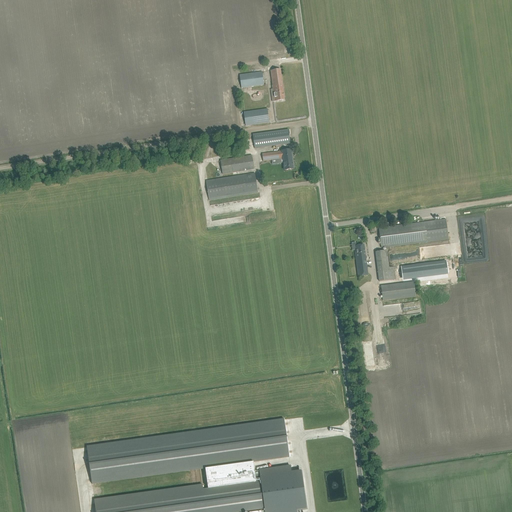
[(281,69),(271,71),(274,98),(276,98),(277,101),(285,100),(281,69)]
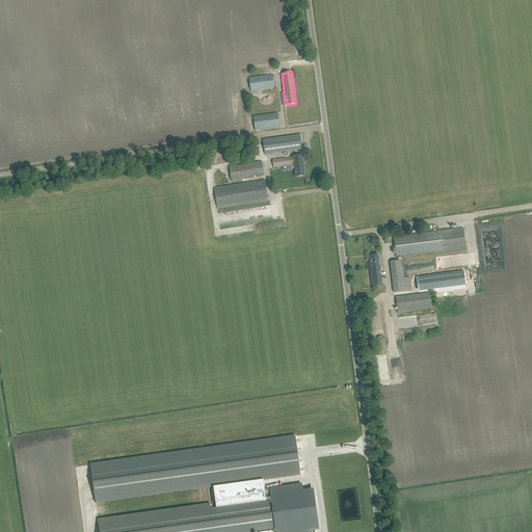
[(274,88),(273,75),(249,78),(250,91),(274,88)]
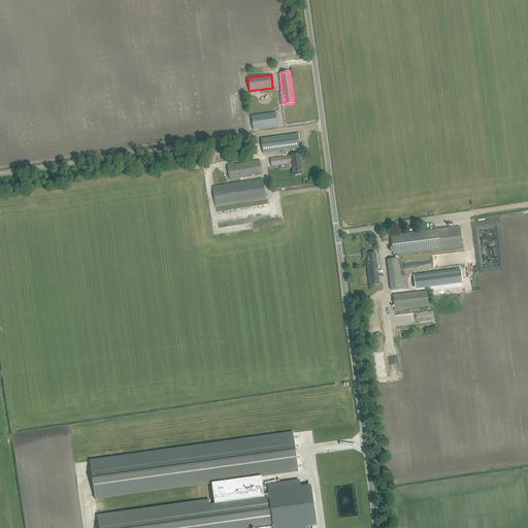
[(276,112),(252,116),(254,130),(277,127),(276,112)]
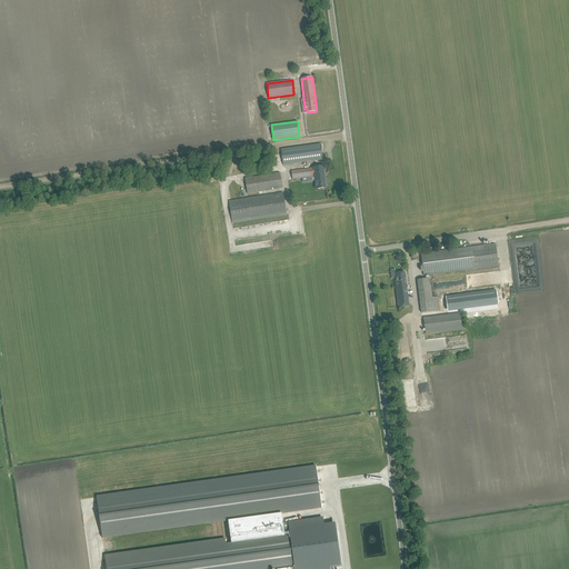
[(322,159),(321,145),(281,149),(283,165),(322,159)]
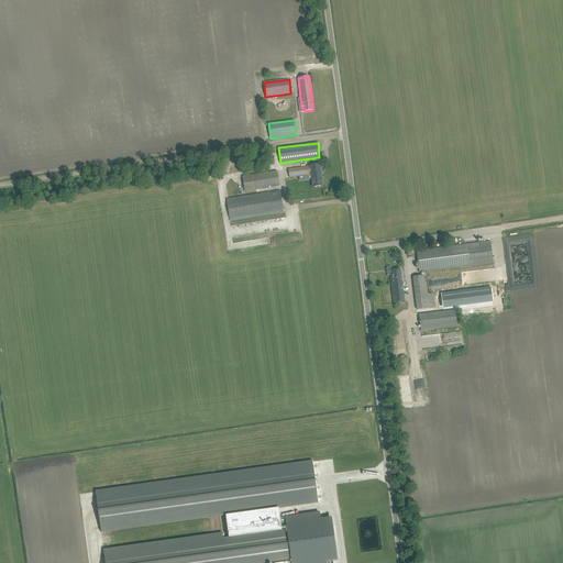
[(322,178),(320,165),(315,165),(289,168),(289,175),(290,177),(306,175),(311,175),(312,180),(313,187),(318,187),(323,186),(322,179),(322,178)]
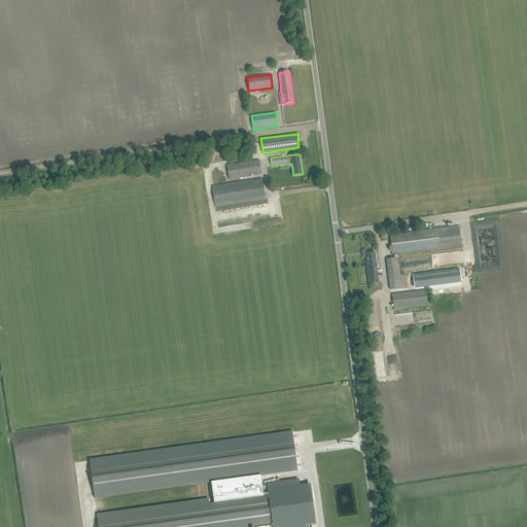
[(230,179),(239,178),(240,179),(240,180),(246,179),(246,177),(261,174),(259,160),(227,165),(230,179)]
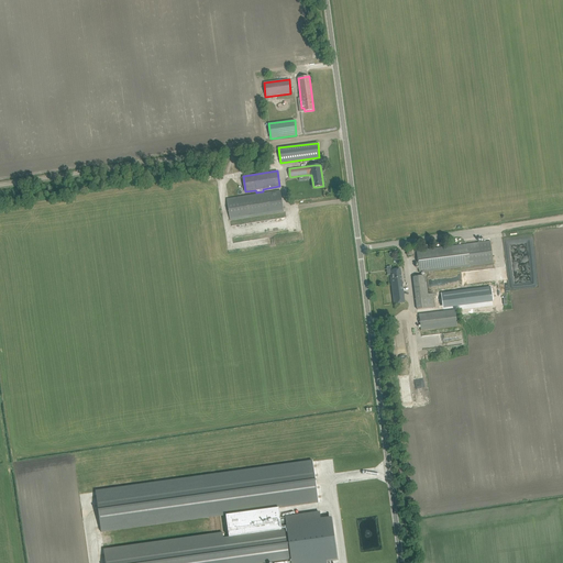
[(280,190),(256,194),(228,199),(227,199),(230,221),(245,218),(284,212),(280,191),(280,190)]
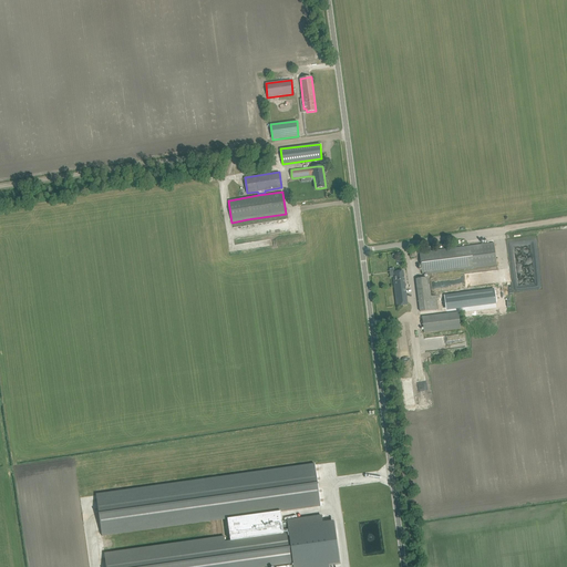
[(495,244),(420,253),(423,275),(457,271),(497,266),(495,244)]
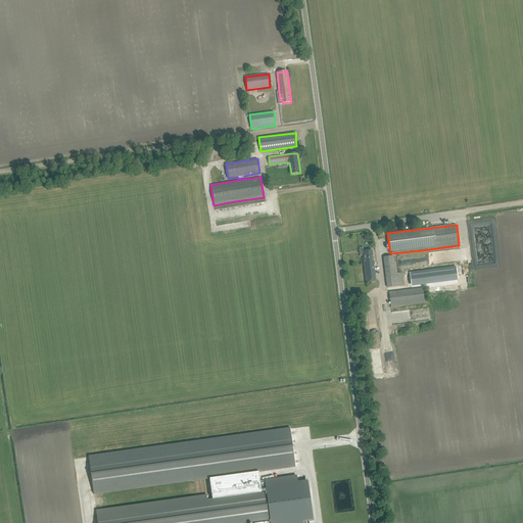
[(363,255),(366,283),(376,281),(372,250),(364,251),(364,255),(363,255)]
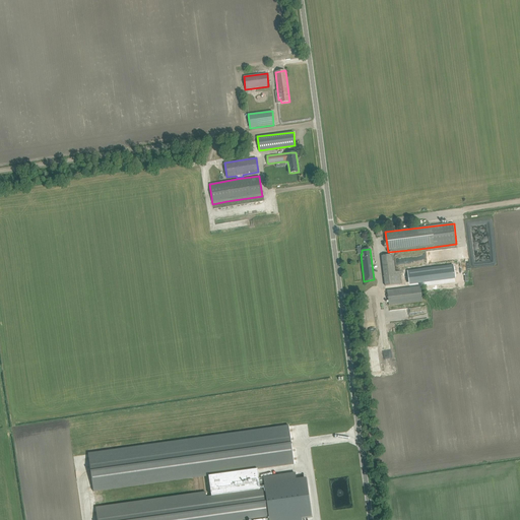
[(386,286),(402,284),(403,284),(402,273),(400,273),(400,271),(395,272),(393,255),(382,256),(386,286)]
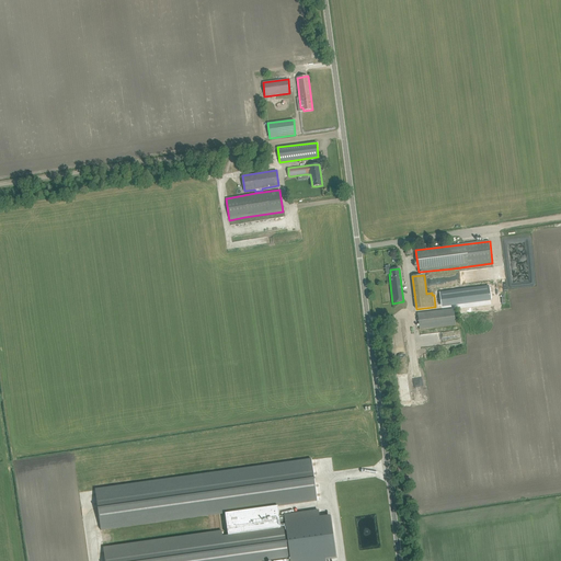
[(491,300),(489,286),(441,293),(442,306),(491,300)]
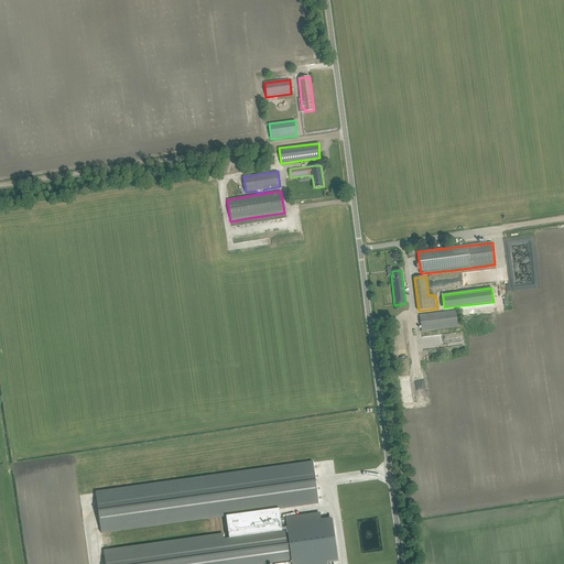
[(422,332),(458,327),(456,311),(420,316),(422,332)]
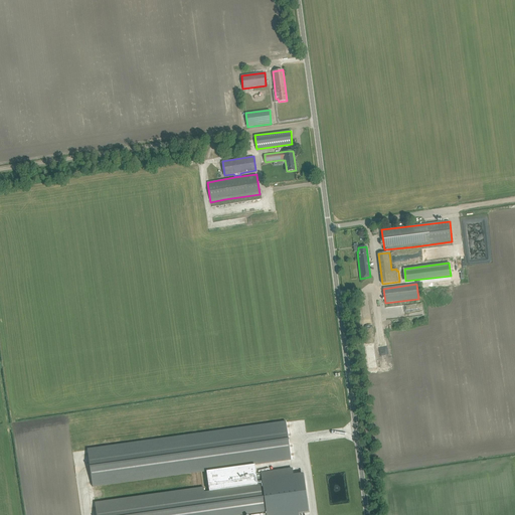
[(292,458),(287,421),(88,449),(93,486),(292,458)]
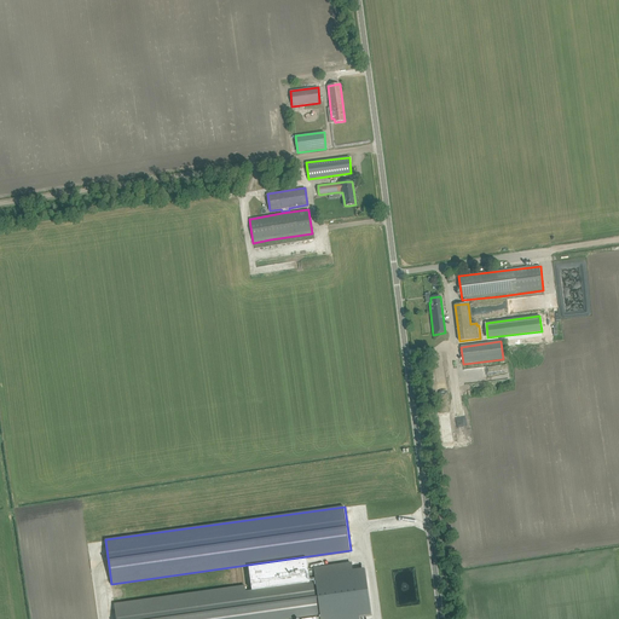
[(308,571),(308,570),(307,559),(248,567),(252,591),(310,583),(308,571)]
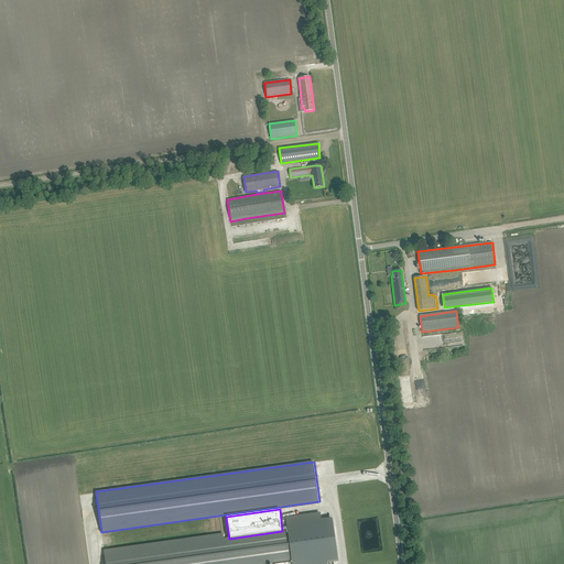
[(322,520),(321,512),(285,518),(288,531),(105,556),(105,563),(252,563),(292,559),(292,563),(327,563),(327,561),(338,559),(333,518),(322,520)]
